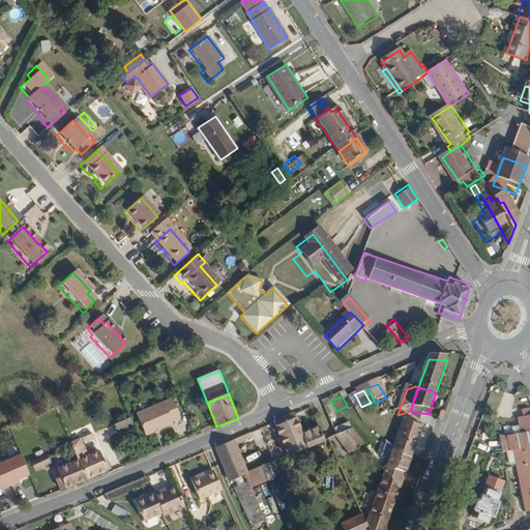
[(361,407),(356,396),(345,402),(347,406),(352,414),(362,409),(361,407)]
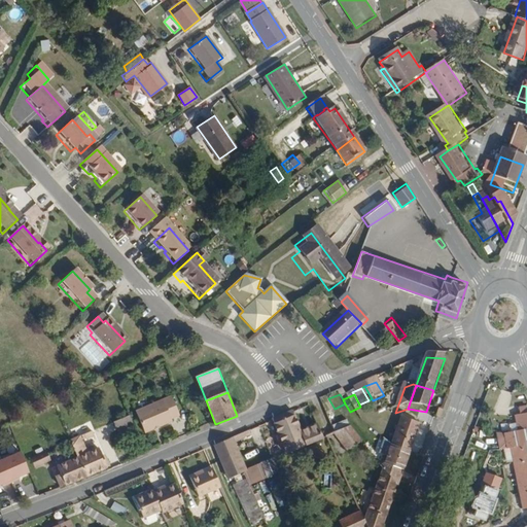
[(179,415),(171,395),(136,411),(145,432),(172,421),(171,419),(179,415)]
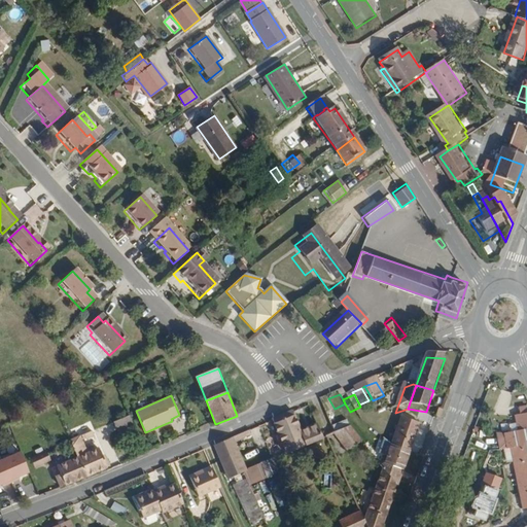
[(526,526),(526,406),(523,407),(523,413),(518,414),(521,431),(507,434),(511,448),(513,448),(526,512),(526,511),(526,526)]
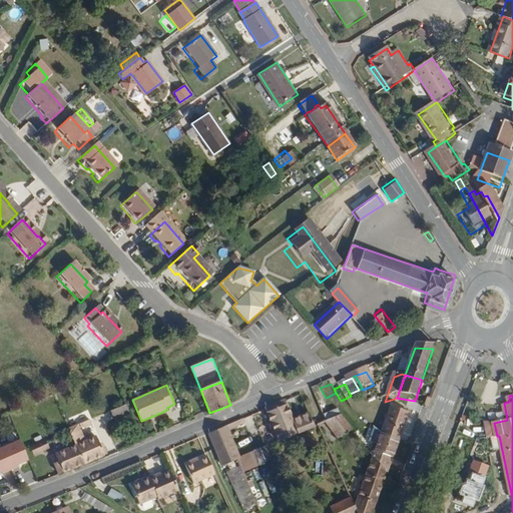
[(340,421),(337,413),(330,416),(325,404),(318,407),(327,426),(340,421)]
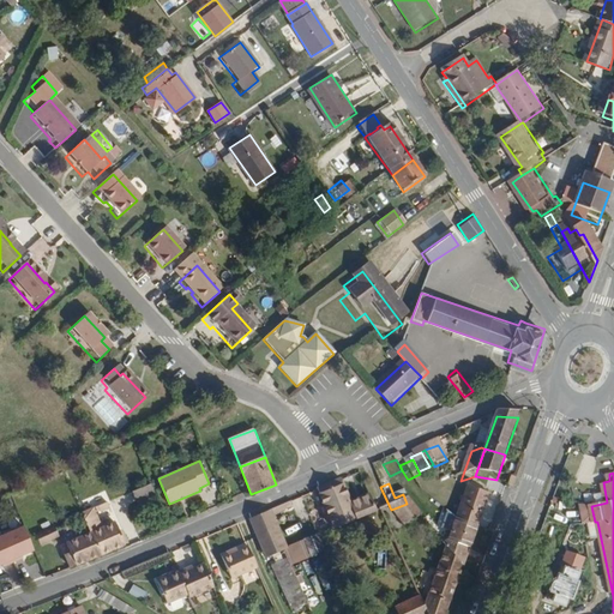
[(155,497),(149,485),(133,491),(138,504),(155,497)]
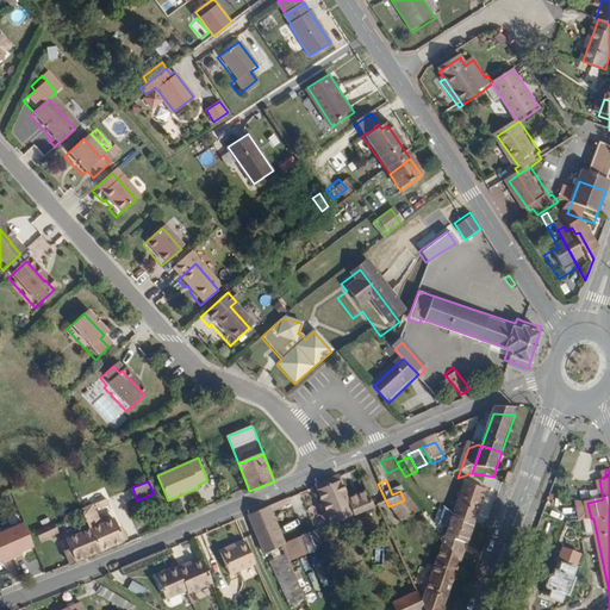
[(331,531),(374,514),(367,498),(348,506),(338,483),(325,487),(315,492),(331,531)]
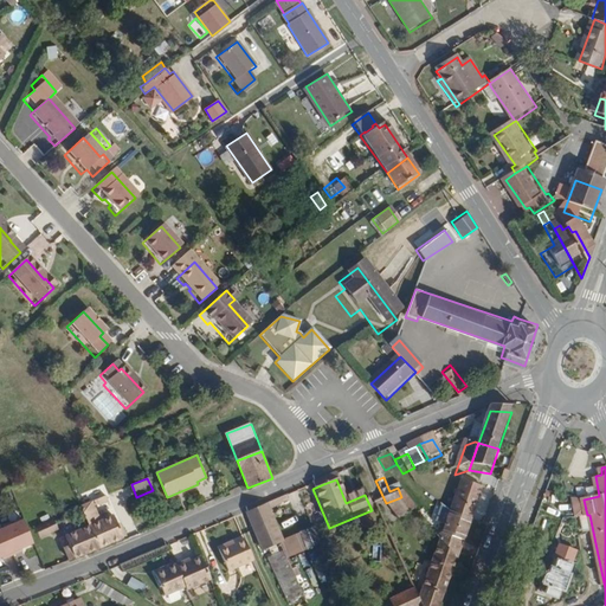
[(471,527),(484,494),(461,485),(449,519),(471,527)]
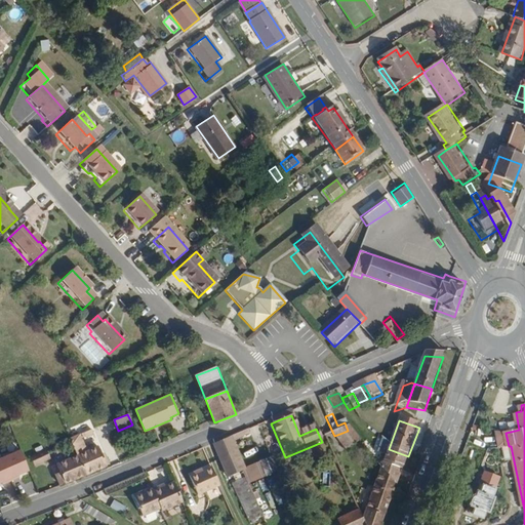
[(94,436),(91,430),(81,435),(82,439),(85,438),(86,440),(94,436)]
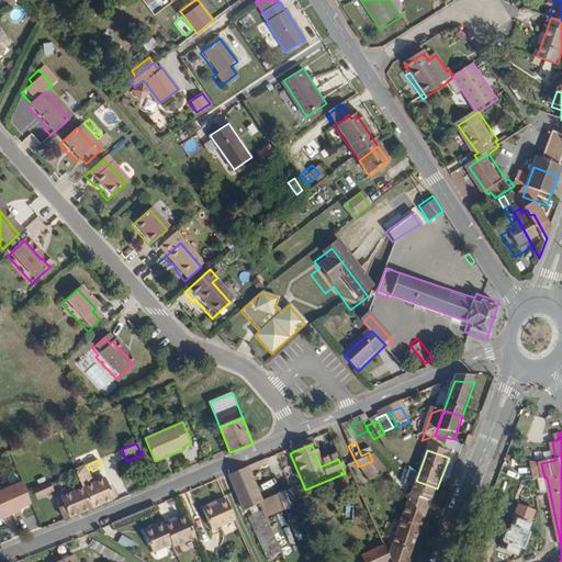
[(385,475),(372,461),(358,467),(373,485),(385,475)]
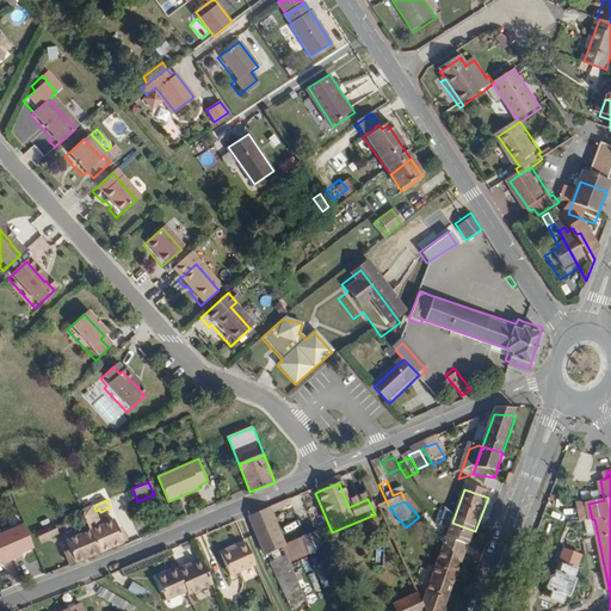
[(130,539),(125,530),(121,531),(119,528),(116,520),(102,526),(93,506),(82,510),(92,530),(102,551),(130,539)]
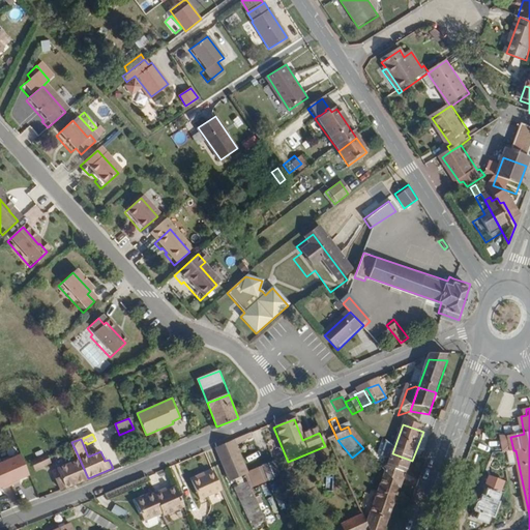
[(248,476),(232,443),(214,450),(230,483),(246,477),(248,476)]
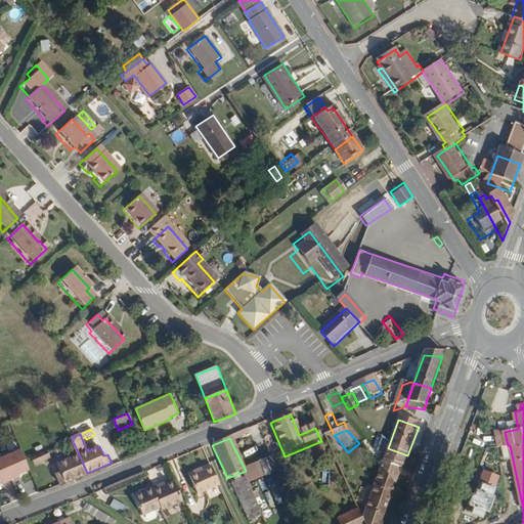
[(396,488),(407,455),(388,448),(381,470),(396,488)]
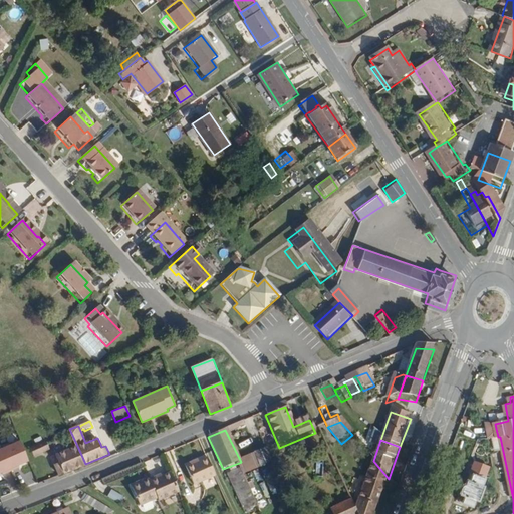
[(0,449),(0,473),(4,471),(5,474),(20,467),(19,464),(28,460),(19,441),(0,449)]
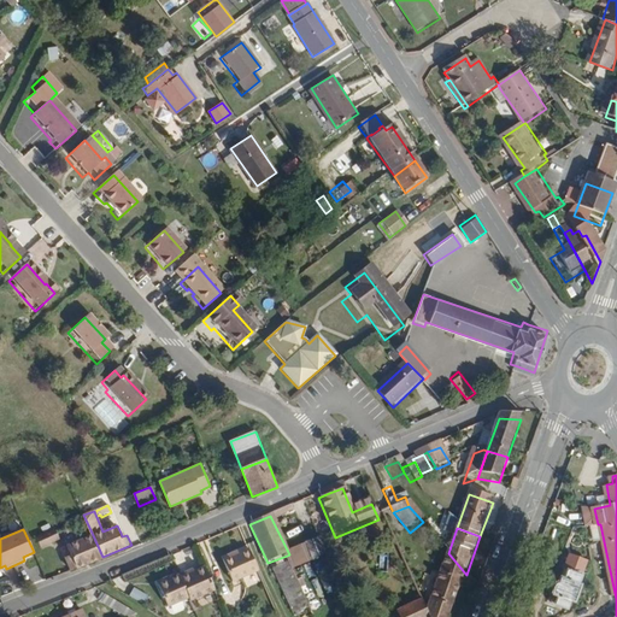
[(60,540),(56,529),(41,536),(45,546),(60,540)]
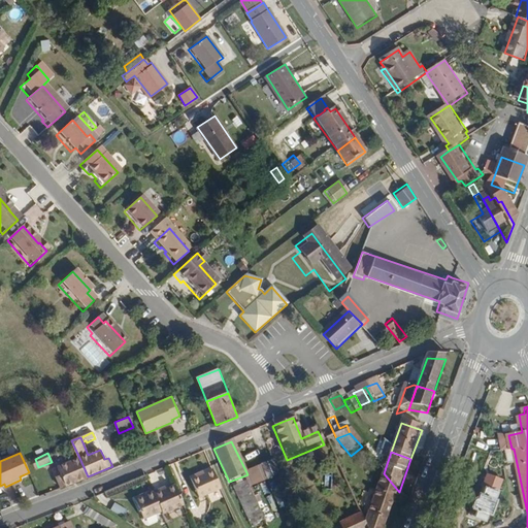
[(88,476),(79,458),(57,467),(61,476),(56,479),(60,488),(68,485),(88,476)]
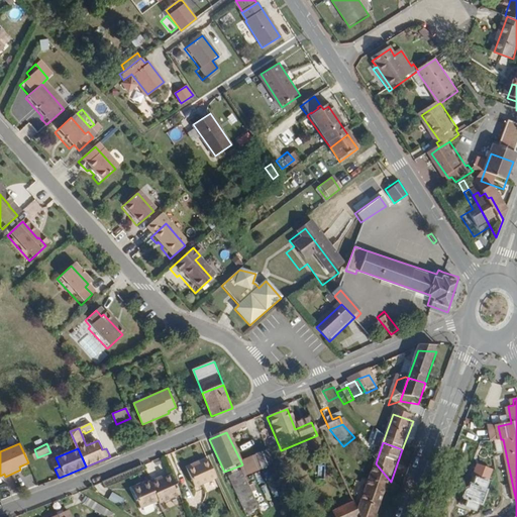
[(277,469),(271,454),(242,464),(240,466),(243,474),(247,482),(277,469)]
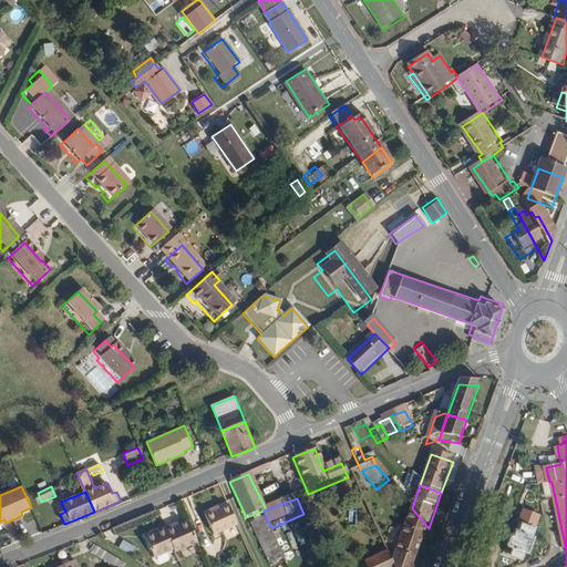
[(203,515),(217,508),(216,505),(202,512),(203,515)]
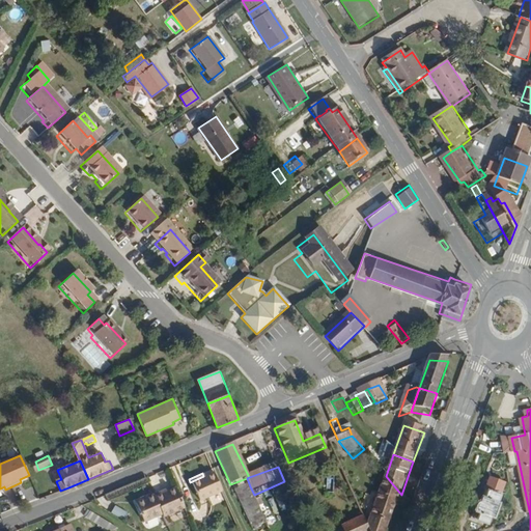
[(220,492),(211,473),(203,476),(190,482),(199,501),(220,492)]
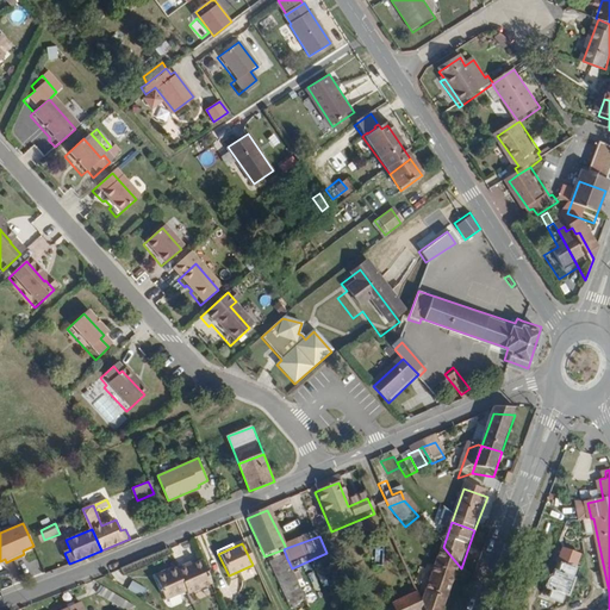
[(444,609),(461,568),(443,547),(419,605),(421,609),(444,609)]
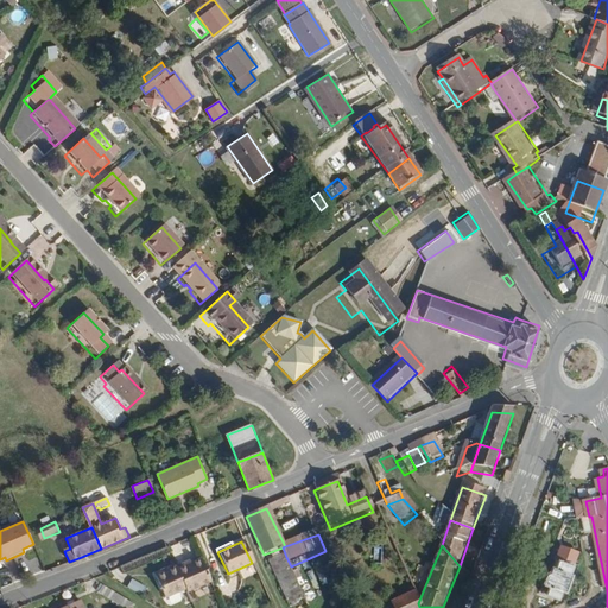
[(568,583),(577,561),(558,552),(549,576),(543,577),(539,578),(537,581),(536,583),(536,586),(537,588),(538,591),(540,595),(539,599),(558,607),(561,601),(565,602),(572,584),(568,583)]
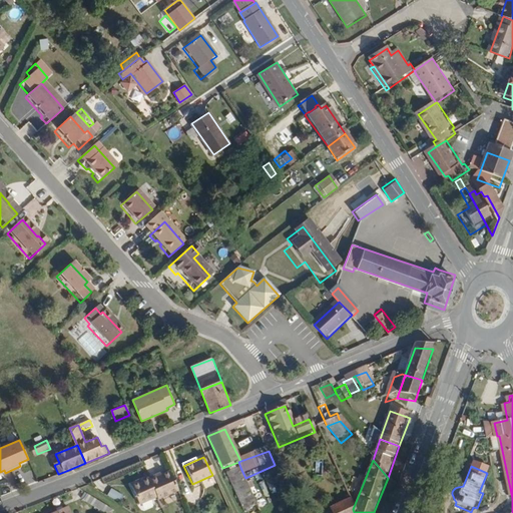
[(245,478),(241,470),(228,475),(246,512),(252,512),(261,510),(245,478)]
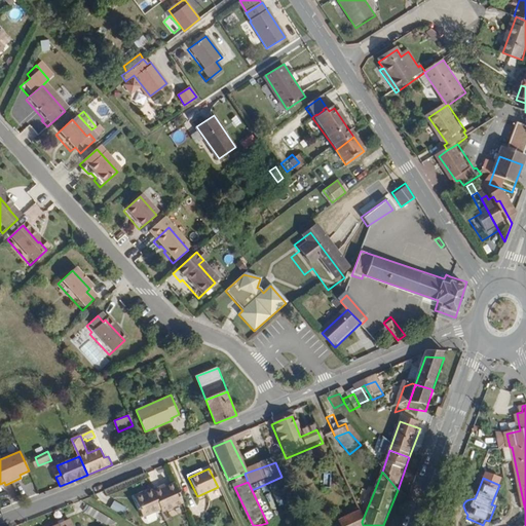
[(161,513),(182,502),(173,483),(165,486),(161,488),(160,486),(144,493),(133,499),(142,518),(160,510),(161,513)]
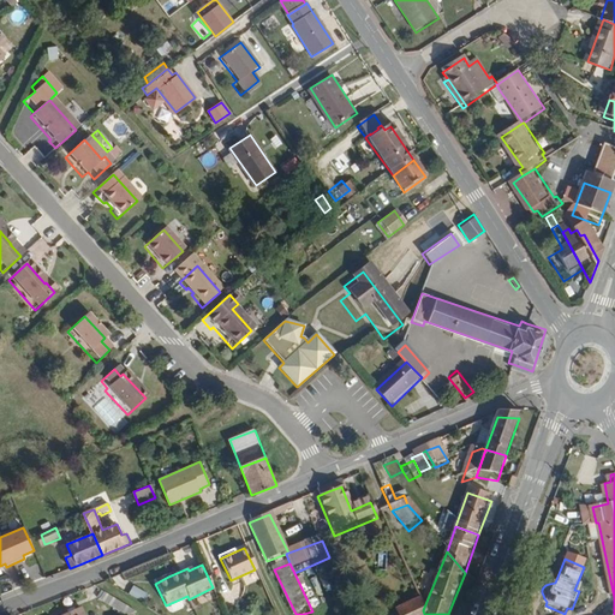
[(120,603),(106,595),(101,602),(115,611),(120,603)]
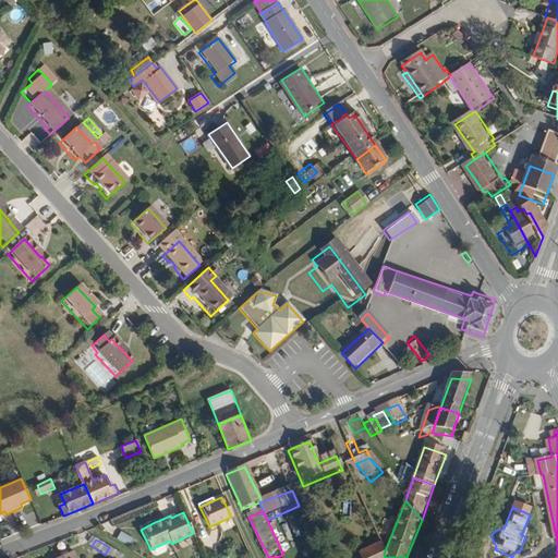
[(118,557),(123,556),(109,547),(105,555),(110,557),(118,557)]
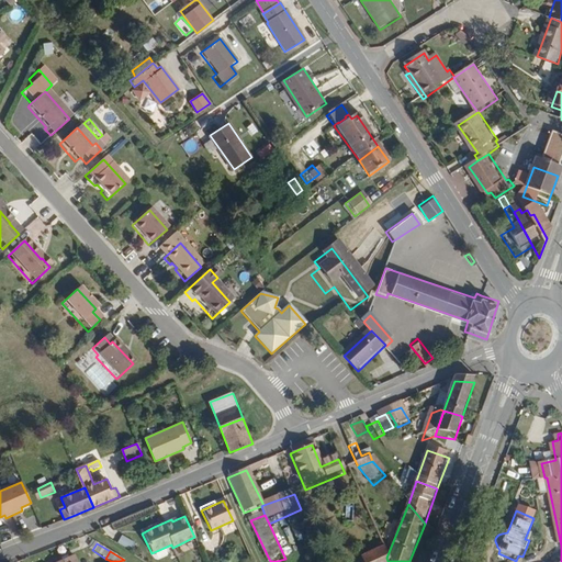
[(388,561),(386,558),(384,551),(366,560),(366,561),(388,561)]
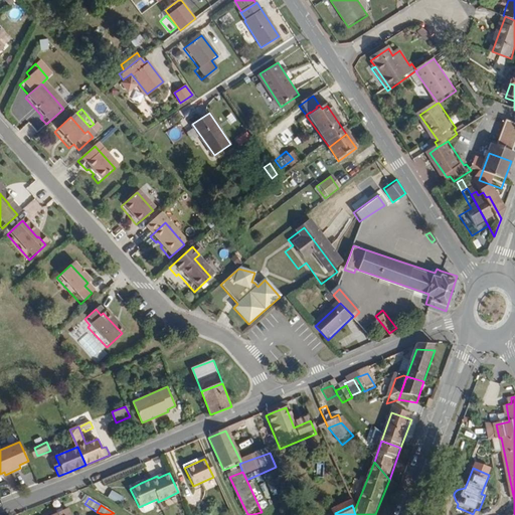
[(71,514),(68,506),(48,514),(71,514)]
